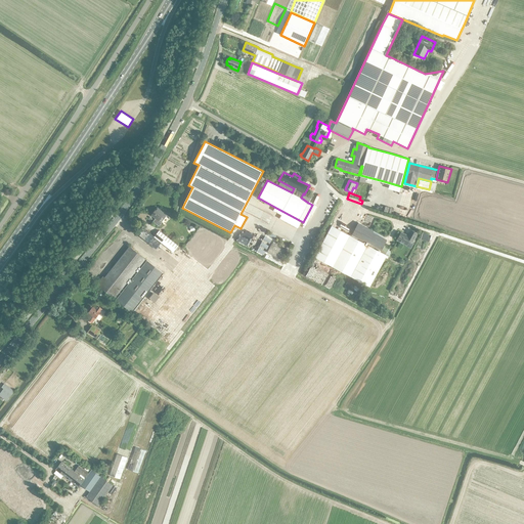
[(162,223),(159,221),(165,213),(158,207),(151,215),(156,218),(153,221),(159,226),(162,223)]
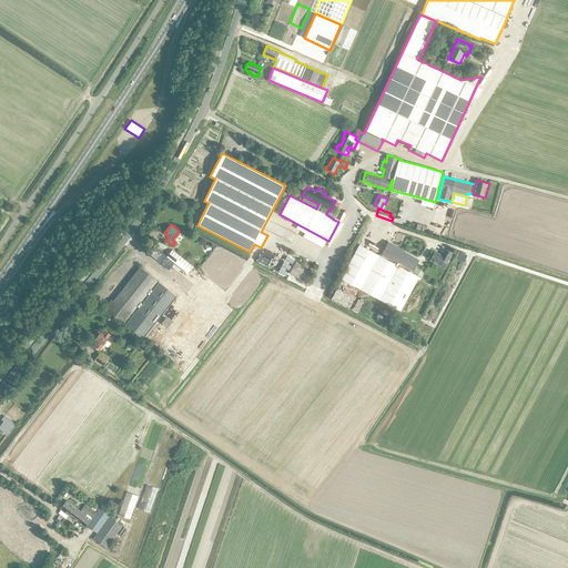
[(359,244),(341,279),(346,281),(399,311),(401,311),(418,277),(419,276),(359,244)]
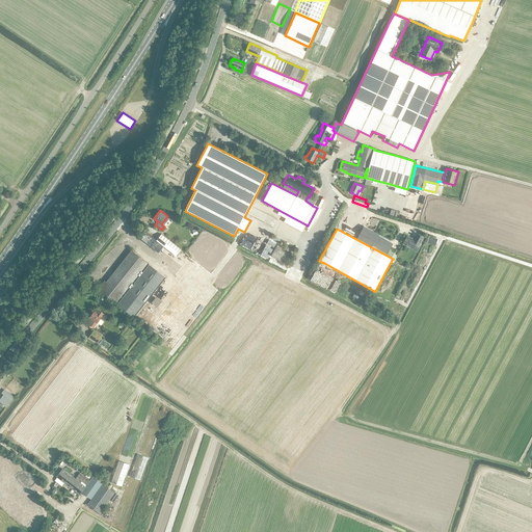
[(156,240),(144,231),(139,237),(158,254),(163,246),(176,256),(181,249),(161,234),(156,240)]
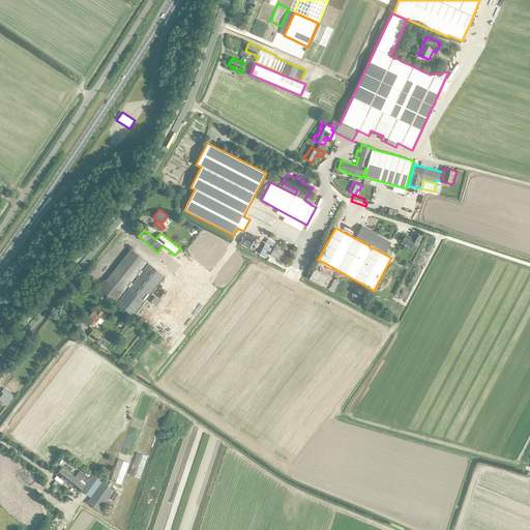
[(422,236),(415,232),(412,238),(406,234),(401,243),(411,248),(413,244),(415,245),(415,244),(417,245),(422,236)]
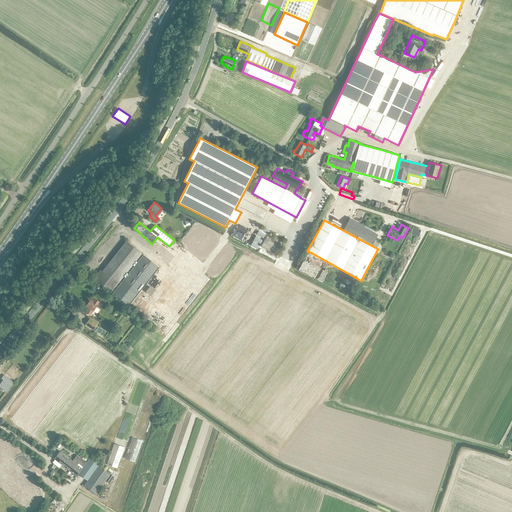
[(243,240),(245,236),(235,230),(232,234),(243,240)]
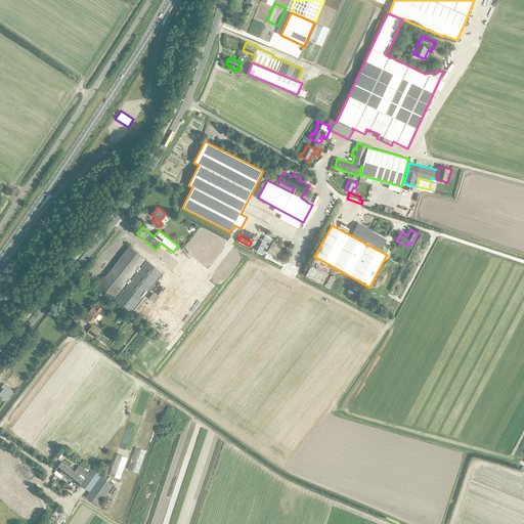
[(261,237),(256,235),(251,248),(256,250),(261,237)]
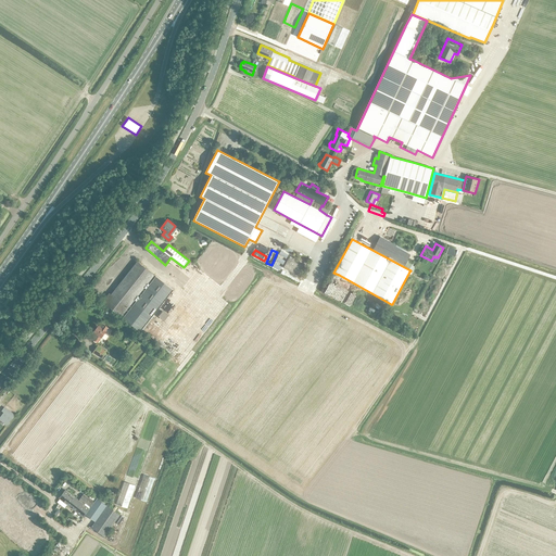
[(293,261),(294,258),(291,256),(289,258),(283,268),(299,276),(304,267),(293,261)]
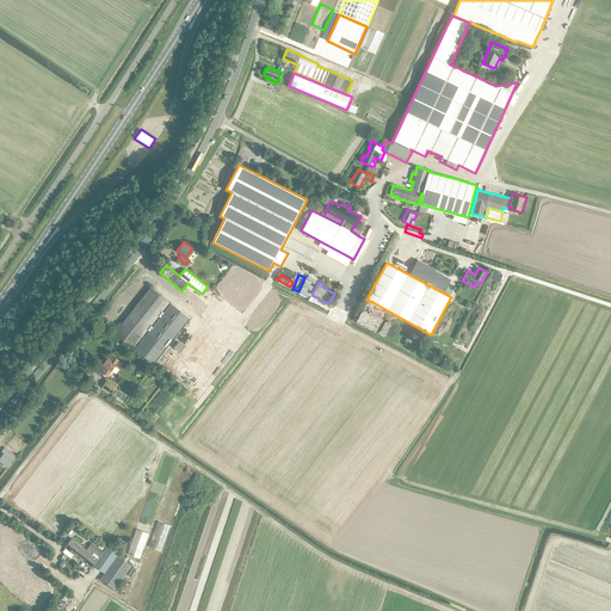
[(119,322),(112,332),(154,364),(190,319),(150,288),(122,323),(119,322)]
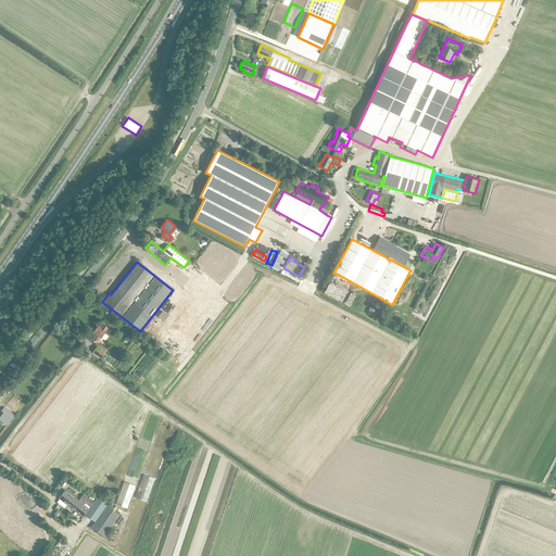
[(328,292),(328,293),(343,302),(348,294),(344,292),(340,290),(338,293),(335,292),(333,294),(330,292),(332,288),(328,286),(325,291),(328,292)]
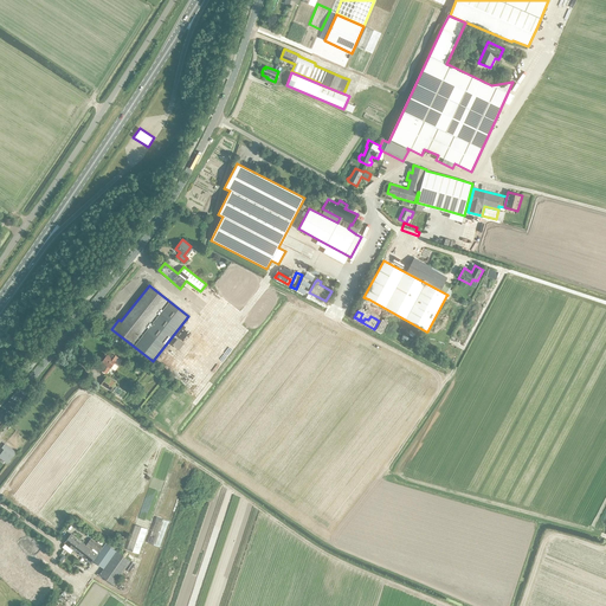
[(180,355),(197,367),(205,356),(206,358),(218,341),(204,331),(189,353),(184,349),(180,355)]
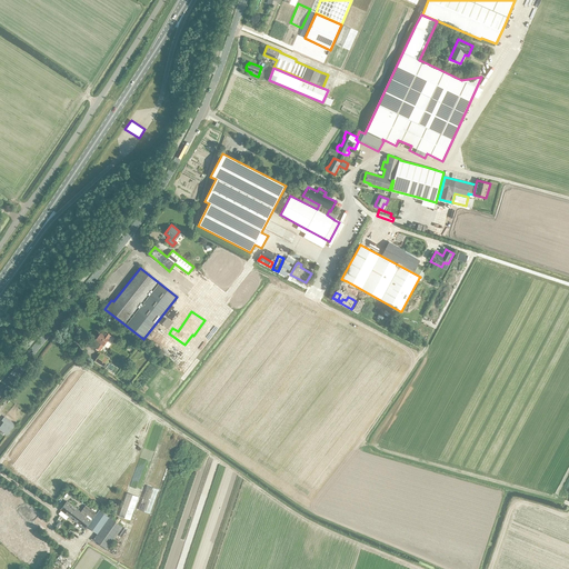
[(168,329),(173,322),(167,318),(162,325),(168,329)]
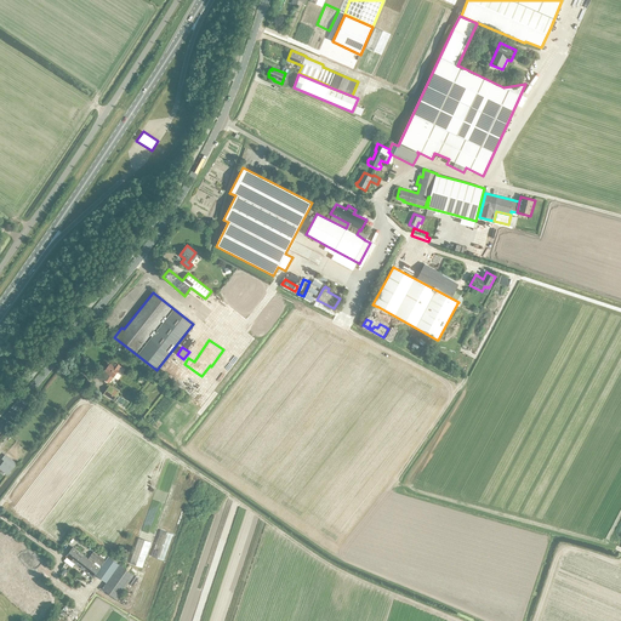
[(109,383),(114,377),(118,372),(121,375),(125,369),(121,366),(121,365),(115,363),(113,366),(109,364),(104,371),(107,372),(103,379),(109,383)]
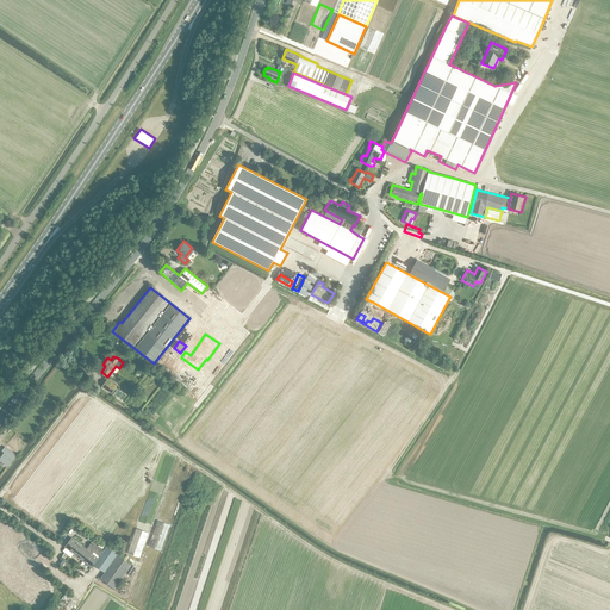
[(101,387),(112,393),(117,385),(107,379),(101,387)]
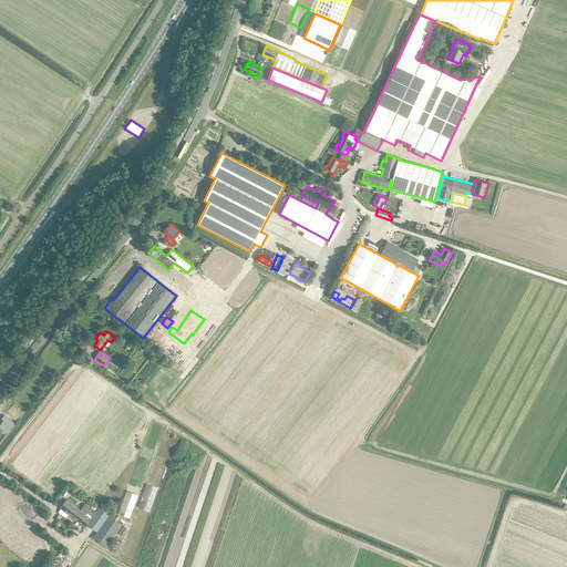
[(0,428),(7,433),(14,423),(4,415),(2,419),(4,421),(0,425),(0,428)]
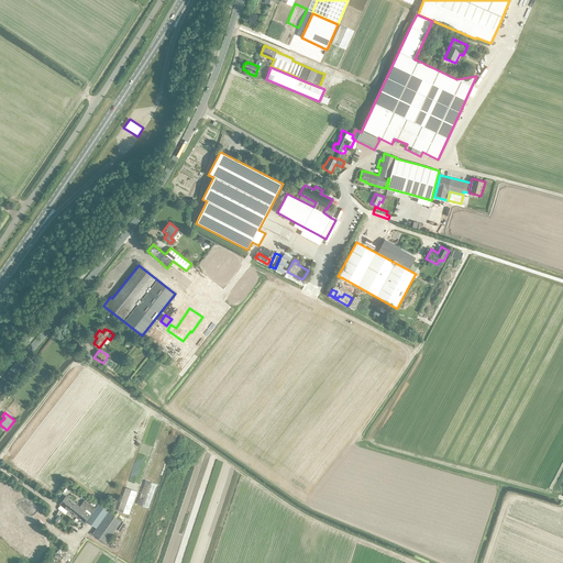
[(153,492),(156,483),(146,479),(144,483),(152,485),(150,489),(153,492)]
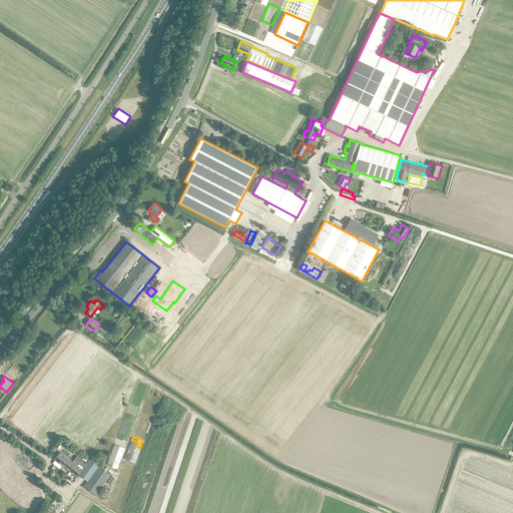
[(117,468),(124,447),(114,444),(107,465),(117,468)]
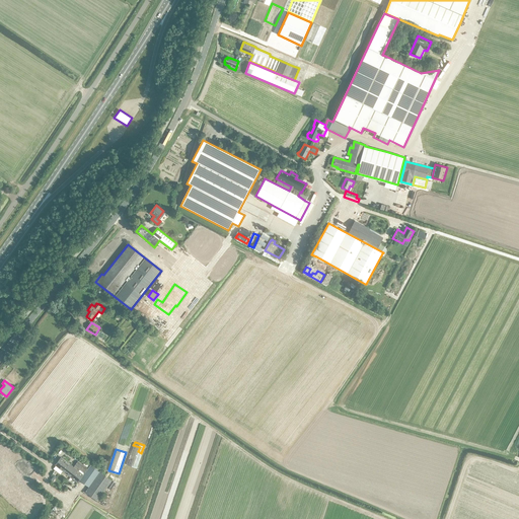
[(63,455),(61,457),(55,465),(69,475),(75,468),(63,458),(64,456),(63,455)]
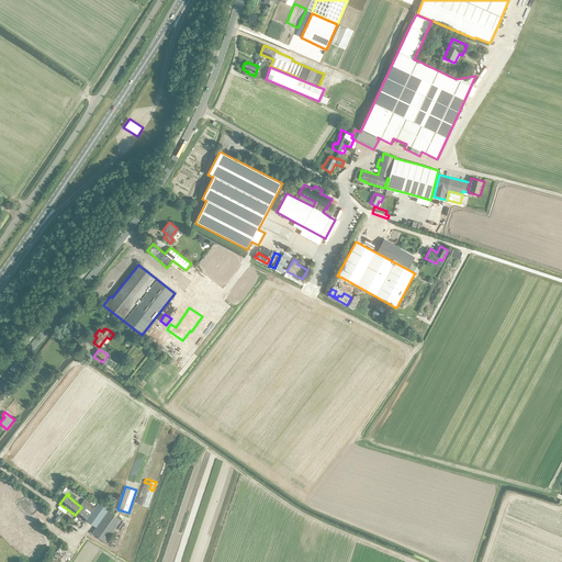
[(83,523),(86,520),(97,504),(96,503),(93,506),(89,503),(85,498),(80,504),(85,508),(85,509),(81,507),(75,515),(83,523)]
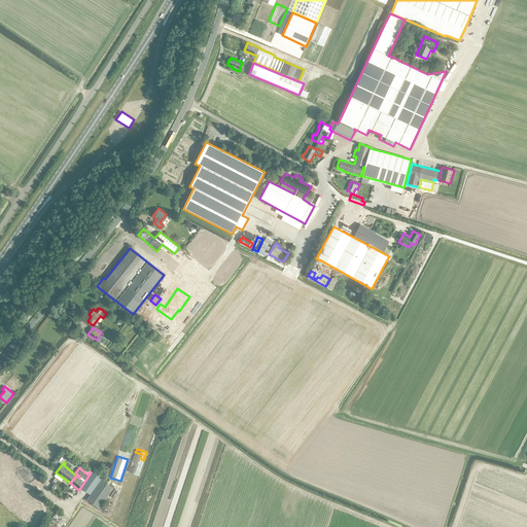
[(80,488),(91,494),(86,499),(99,508),(113,488),(101,480),(101,479),(98,477),(97,478),(91,472),(80,488)]
